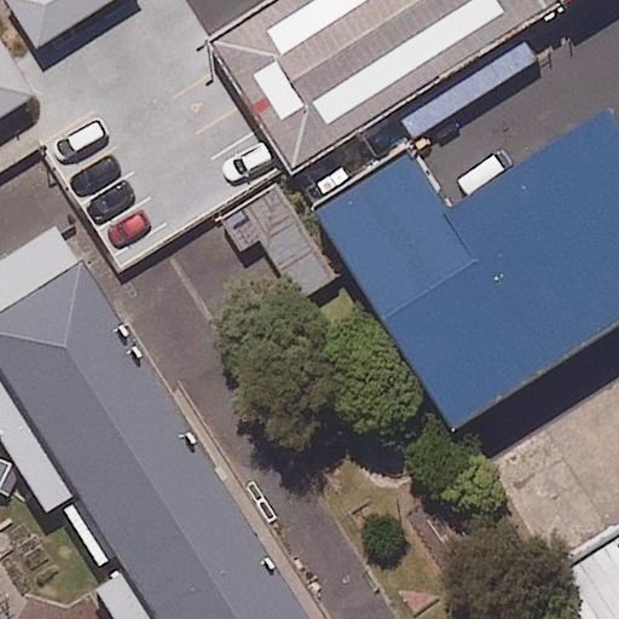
[(10,0),(39,46),(111,0),(10,0)]
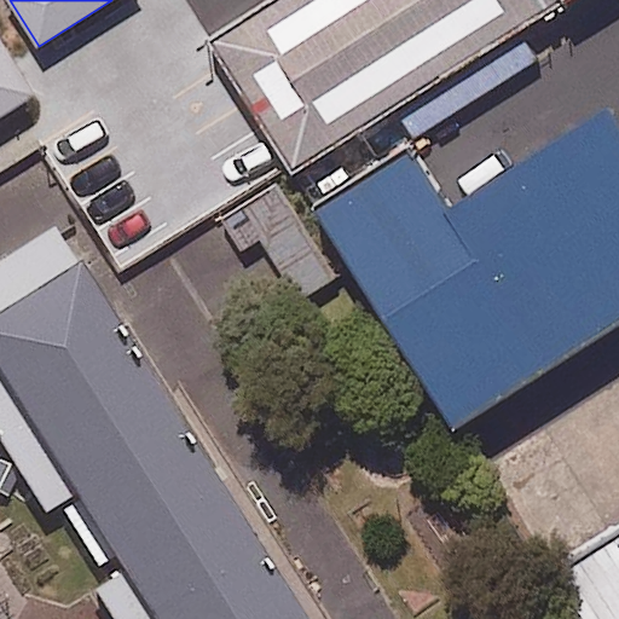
[(271,0),(206,42),(290,174),(562,0),(271,0)]
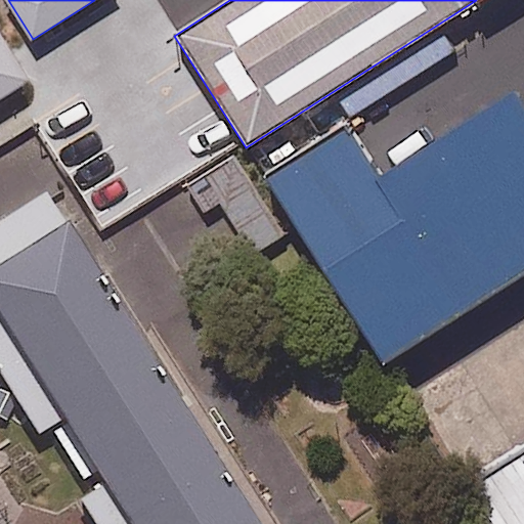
[(0,102),(31,84),(0,34),(0,102)]
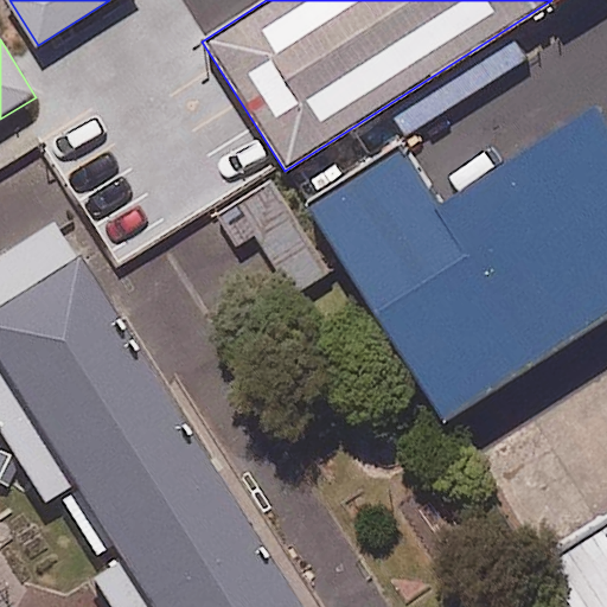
[(422,148),(319,213),(448,414),(606,312),(606,91),(449,192),(422,148)]
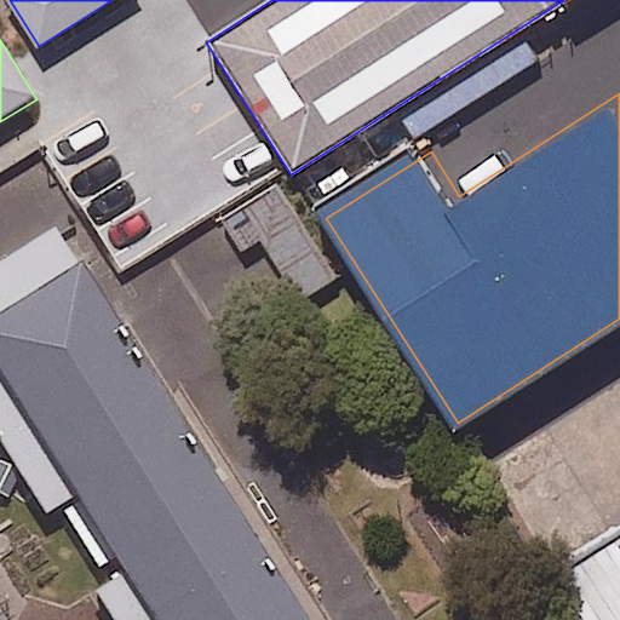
[(338,273),(279,181),(223,216),(244,247),(265,234),(304,294),(338,273)]
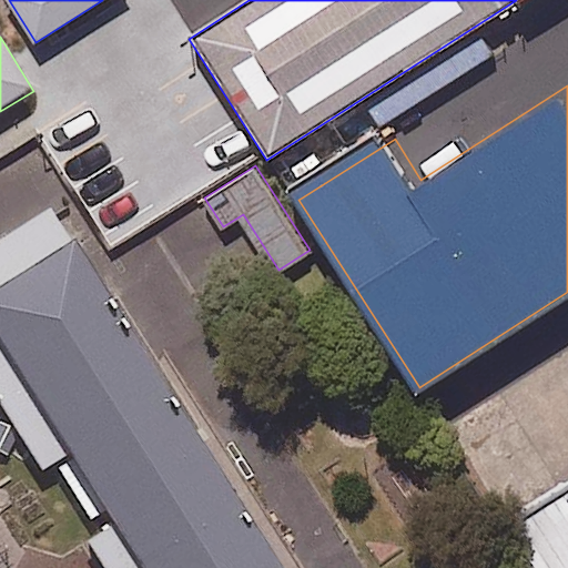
[(280,567),(51,208),(0,240),(0,405),(42,472),(54,463),(91,519),(107,509),(114,523),(87,540),(103,567),(280,567)]
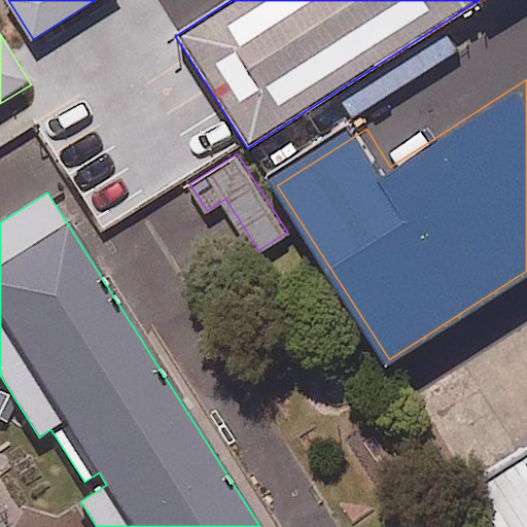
[(526,526),(526,452),(469,489),(493,526),(526,526)]
